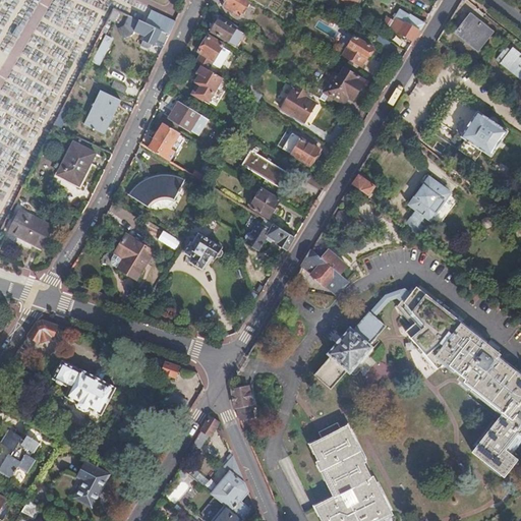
[(244,0),(225,0),(222,5),(240,16),(249,3),(244,0)]
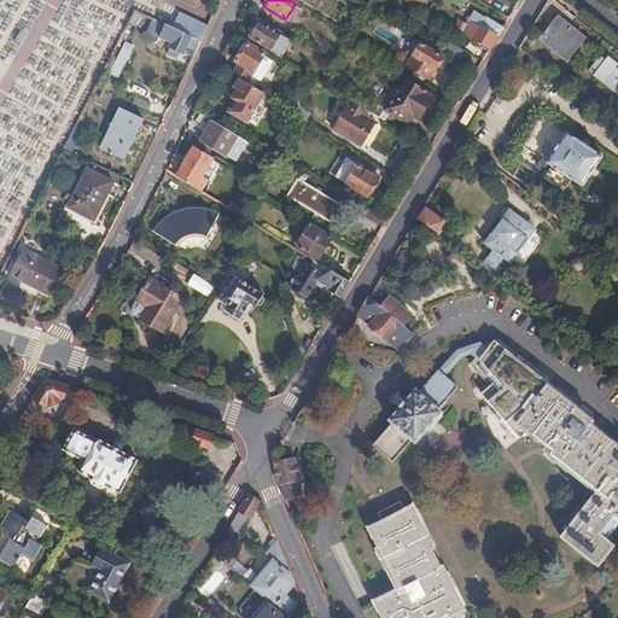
[(143,12),(135,10),(130,21),(136,23),(143,12)]
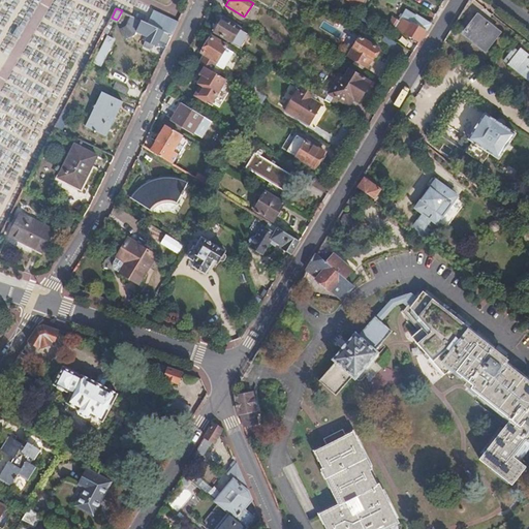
[(161,29),(173,34),(179,22),(152,9),(146,22),(161,29)]
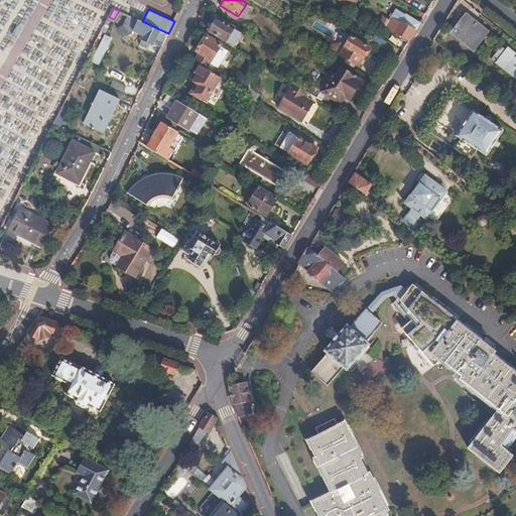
[(380,24),(409,41),(419,23),(405,14),(400,22),(392,17),(390,20),(384,17),(380,24)]
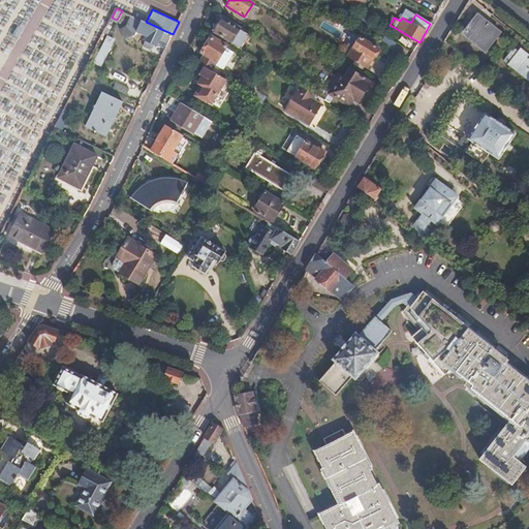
[(158,40),(167,45),(173,34),(161,29),(146,22),(131,16),(127,25),(121,27),(125,37),(134,33),(136,30),(148,35),(143,45),(149,48),(153,47),(155,43),(157,44),(158,40)]
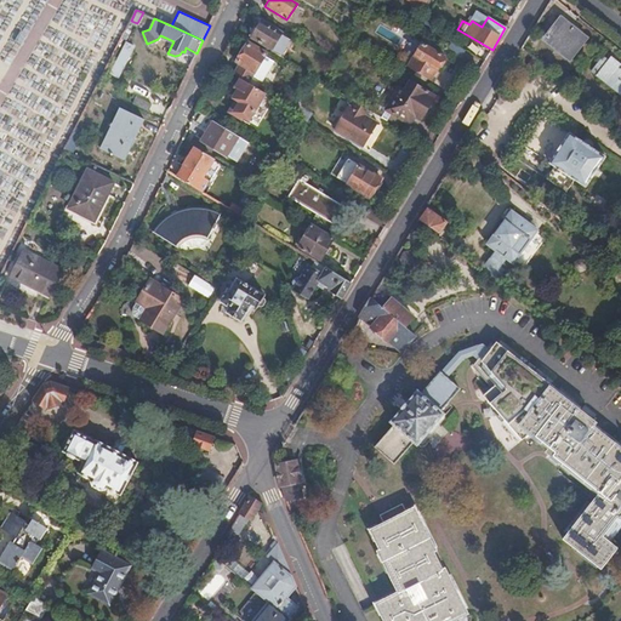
[(562,18),(546,38),(570,57),(586,38),(562,18)]
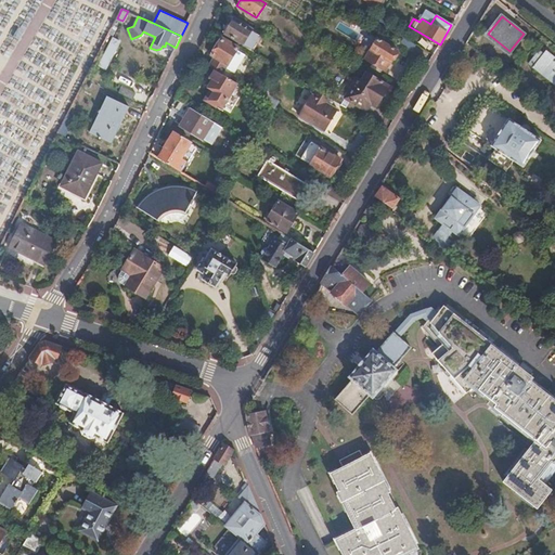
[(243,43),(242,44),(252,50),(259,36),(250,30),(252,28),(234,18),(231,23),(229,22),(223,31),(243,43)]
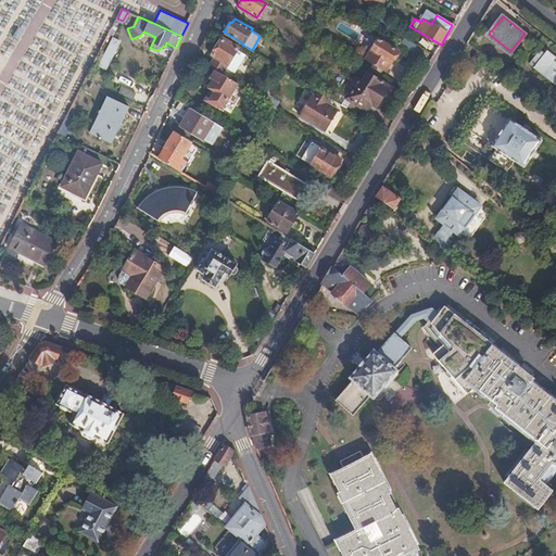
[(338,30),(357,39),(359,34),(341,25),(338,30)]
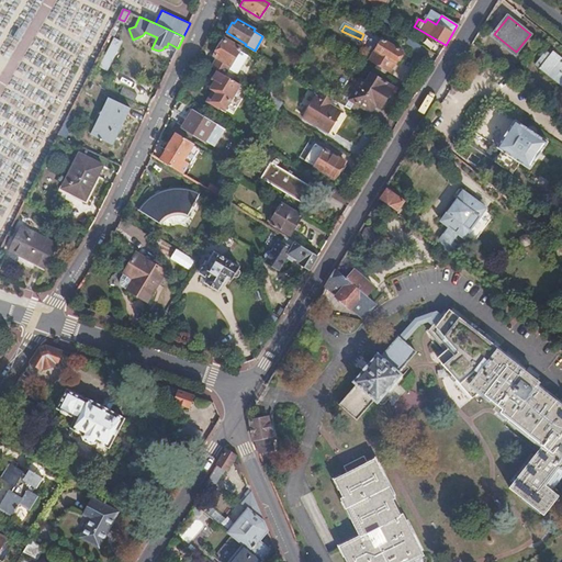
[(385,34),(383,38),(403,52),(406,46),(385,34)]
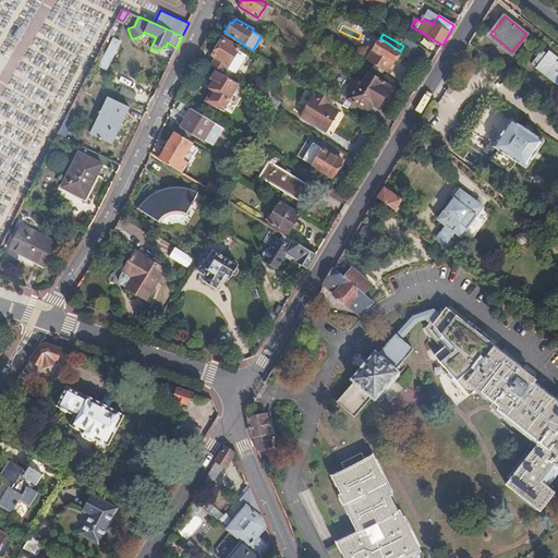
[(404,37),(400,44),(412,51),(416,45),(404,37)]
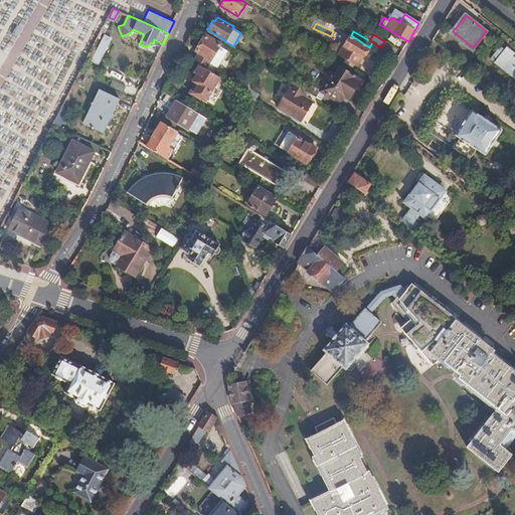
[(105,35),(94,57),(100,60),(111,38),(105,35)]
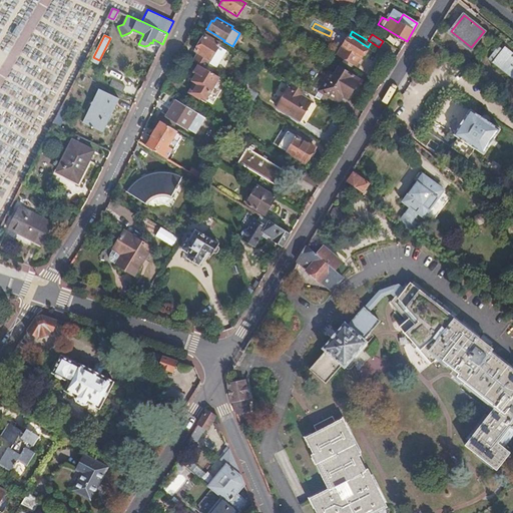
[(193,60),(199,64),(213,73),(226,51),(218,46),(219,43),(205,35),(195,50),(198,52),(193,60)]
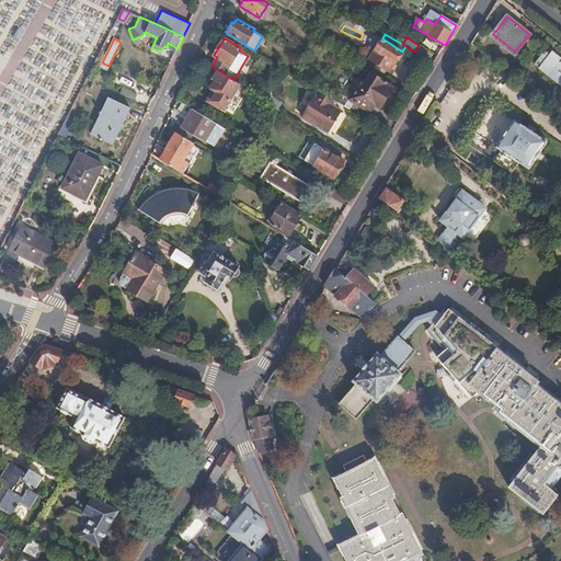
[(402,52),(382,38),(369,59),(389,71),(396,63),(398,63),(402,55),(401,54),(402,52)]
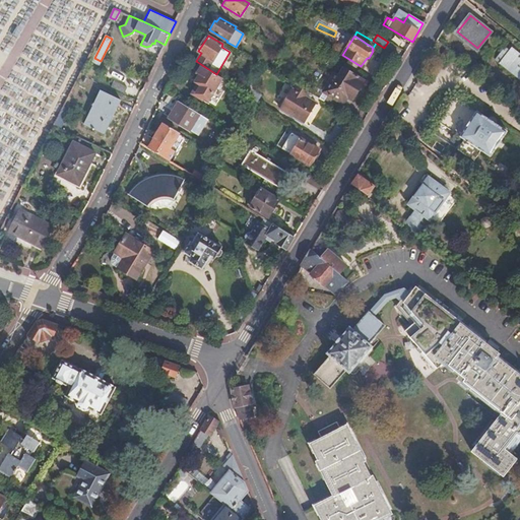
[(454,54),(446,48),(441,54),(449,61),(454,54)]
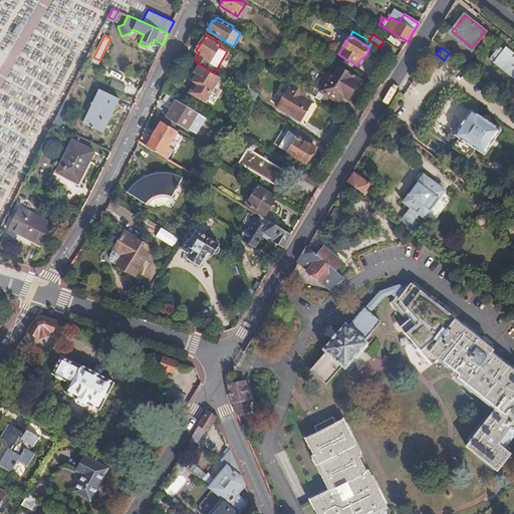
[(499,48),(491,58),(500,66),(513,77),(513,76),(513,53),(506,47),(503,51),(499,48)]
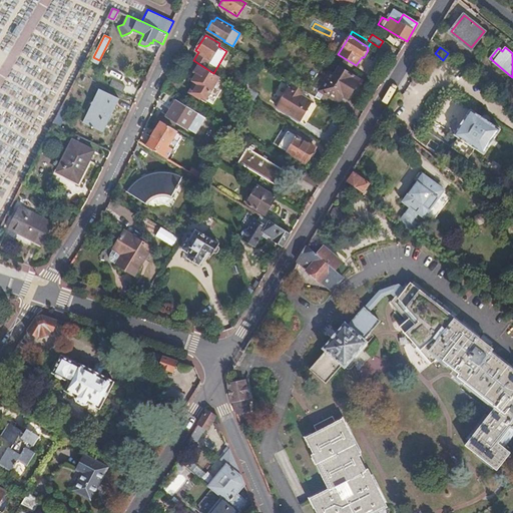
[(213,73),(199,64),(196,70),(199,72),(193,80),(196,82),(189,93),(200,99),(201,97),(205,100),(211,91),(220,77),(213,73)]
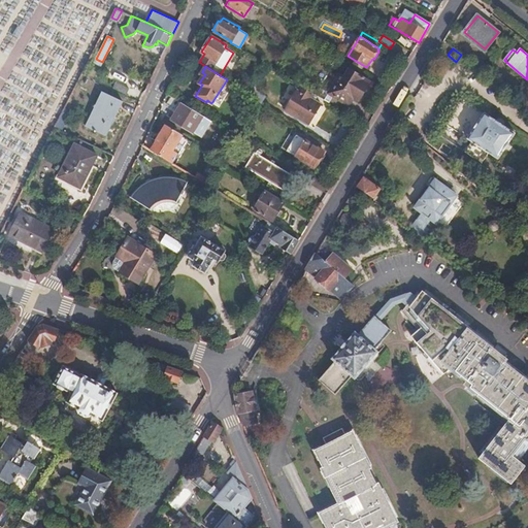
[(330,91),(324,99),(339,109),(343,104),(345,104),(351,103),(356,95),(359,97),(368,80),(349,69),(343,77),(339,74),(337,78),(330,91)]
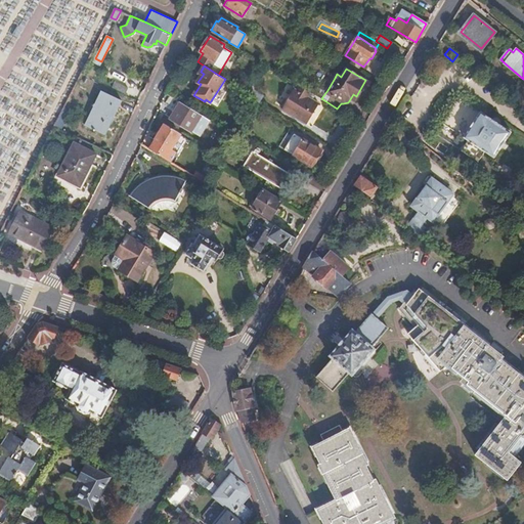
[(253,79),(245,91),(244,93),(255,100),(259,103),(264,95),(254,89),(258,82),(253,79)]
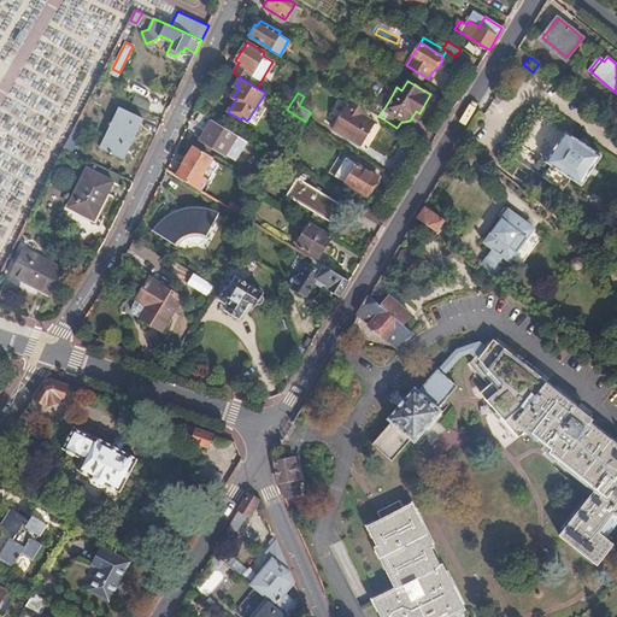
[(136,95),(133,103),(147,110),(151,103),(136,95)]
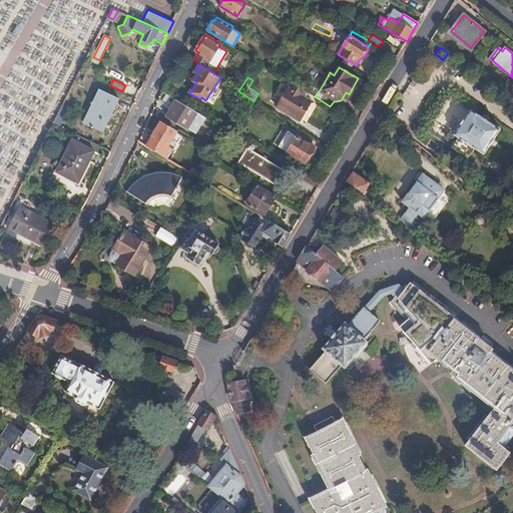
[(512,82),(511,82),(502,93),(508,99),(512,92),(512,82)]
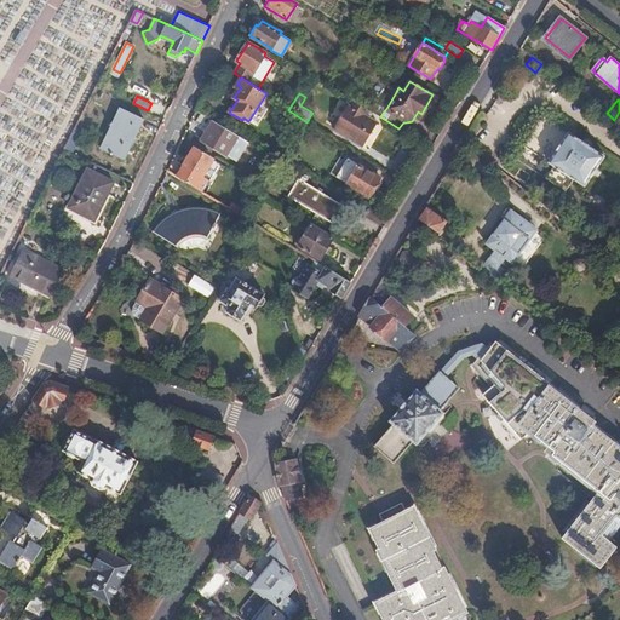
[(368,110),(354,101),(350,105),(337,127),(336,130),(363,147),(365,147),(379,122),(369,116),(372,112),(368,110)]
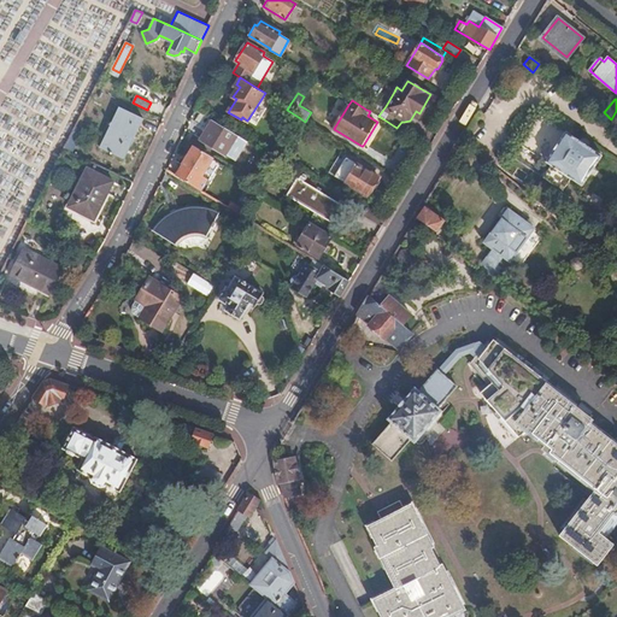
[(117,127),(106,150),(123,158),(142,118),(119,106),(111,124),(117,127)]
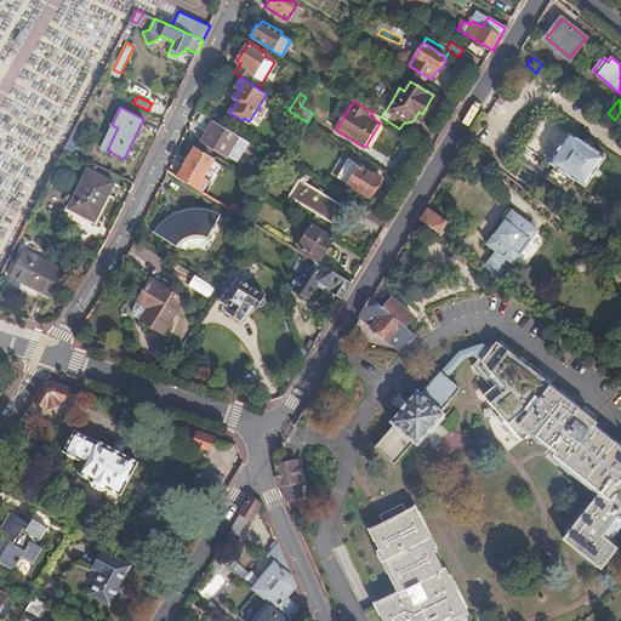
[(542,115),(522,146),(554,166),(547,180),(567,192),(574,180),(586,187),(605,157),(554,124),(542,115)]
